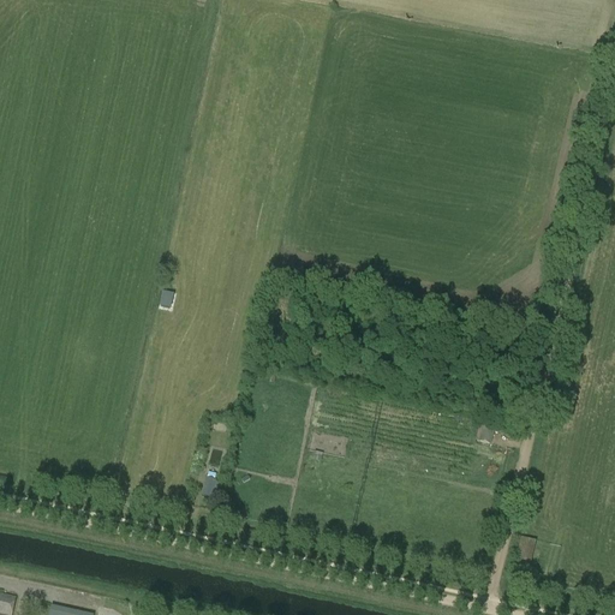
[(172,309),(173,293),(162,292),(160,308),(172,309)]
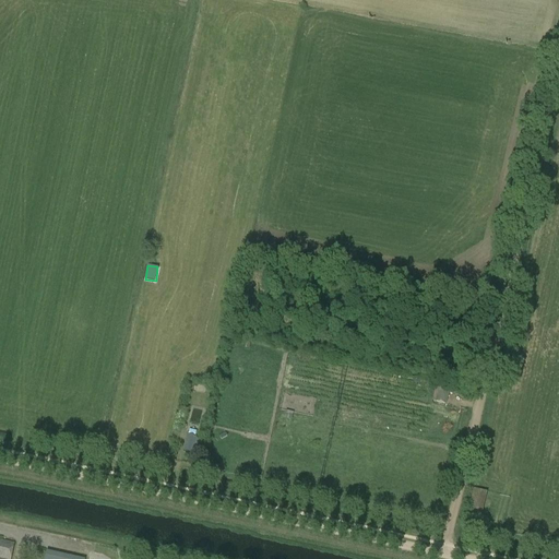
[(445,405),(450,388),(437,384),(432,402),(445,405)]
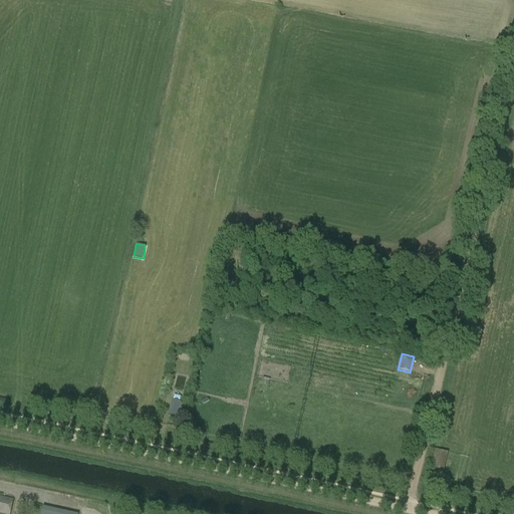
[(169,416),(177,418),(181,402),(172,400),(169,416)]
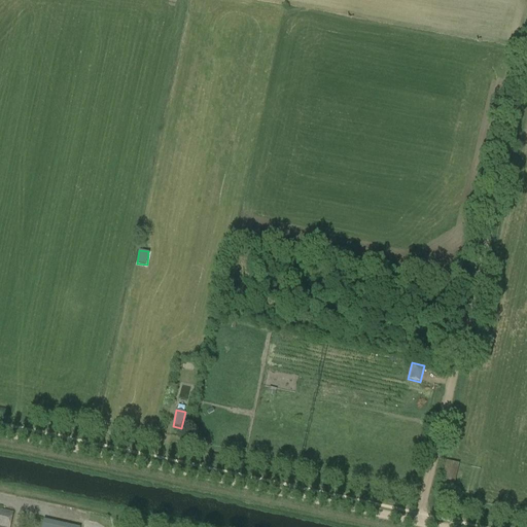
[(446,461),(440,489),(453,492),(459,464),(446,461)]
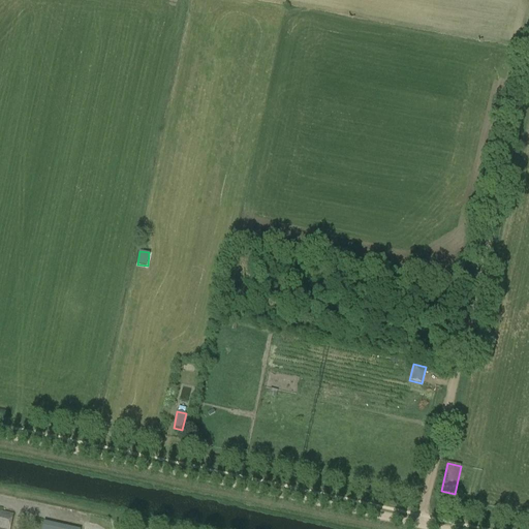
[(0,528),(10,528),(13,515),(0,511),(0,528)]
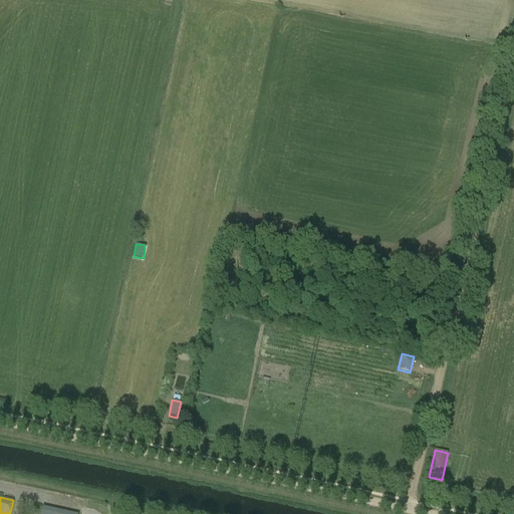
All buildings are outlined.
